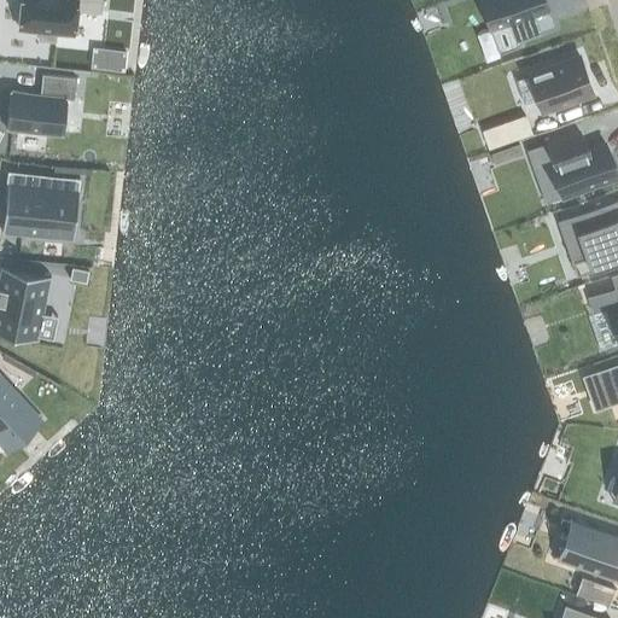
[(73,35),(75,10),(99,13),(100,0),(21,0),(18,29),(39,31),(38,41),(54,44),(56,34),(73,35)]
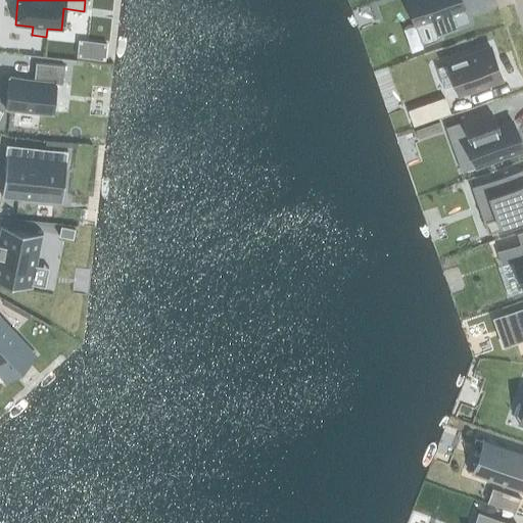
[(459,0),(410,0),(406,2),(415,26),(430,20),(435,36),(457,29),(450,13),(463,9),(459,0)]
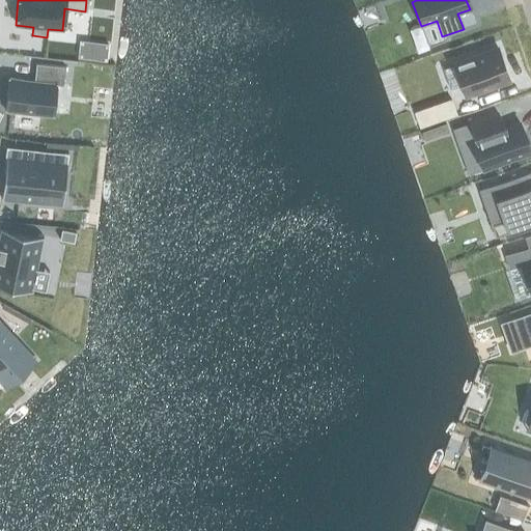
[(96,44),(95,60),(106,61),(107,45),(96,44)]
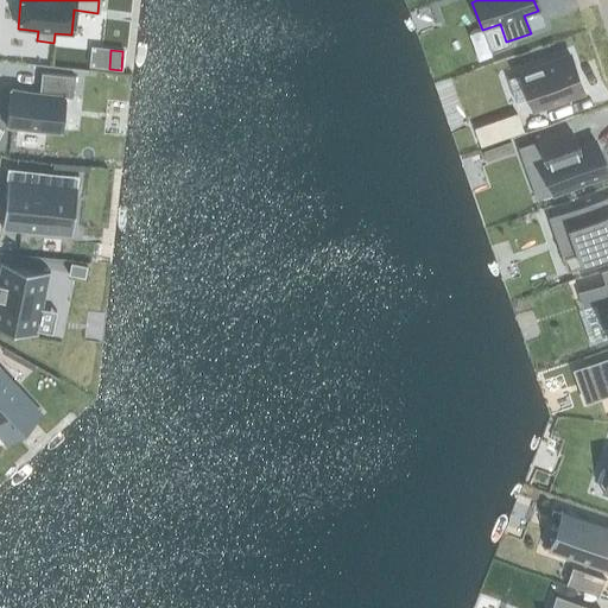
[(569,55),(519,73),(532,111),(582,94),(569,55)]
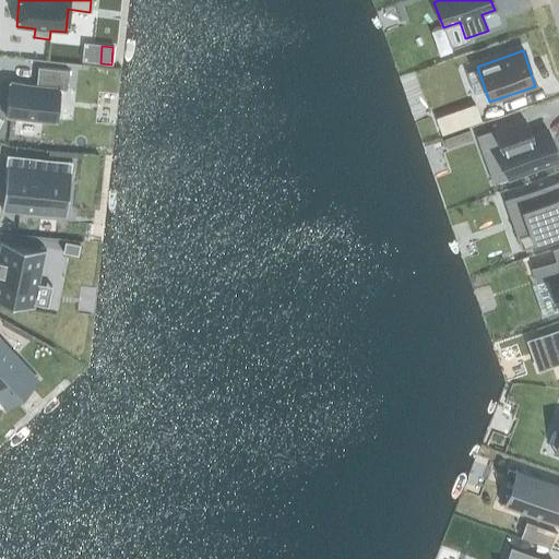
[(8,82),(4,117),(56,122),(59,90),(66,90),(68,71),(37,68),(35,85),(8,82)]
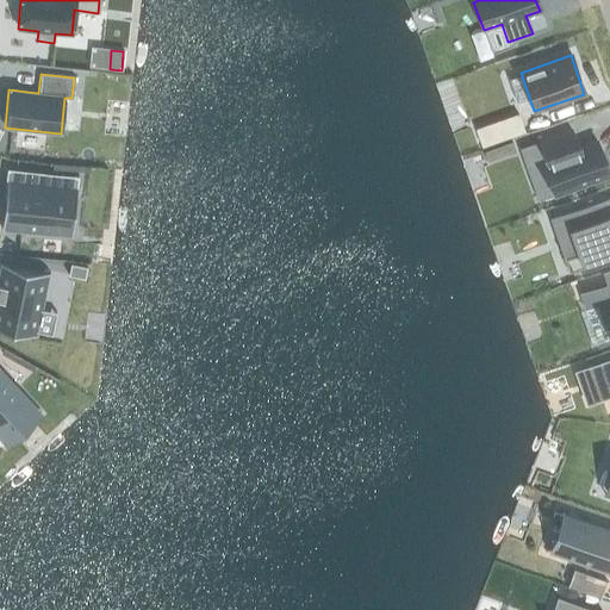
[(523,131),(517,114),(475,129),(481,147),(523,131)]
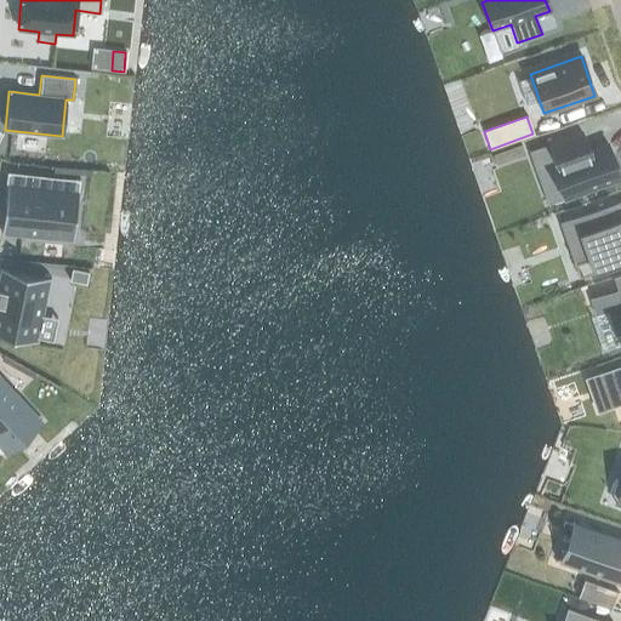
[(581,131),(551,141),(558,160),(552,163),(564,198),(619,178),(607,143),(587,149),(581,131)]
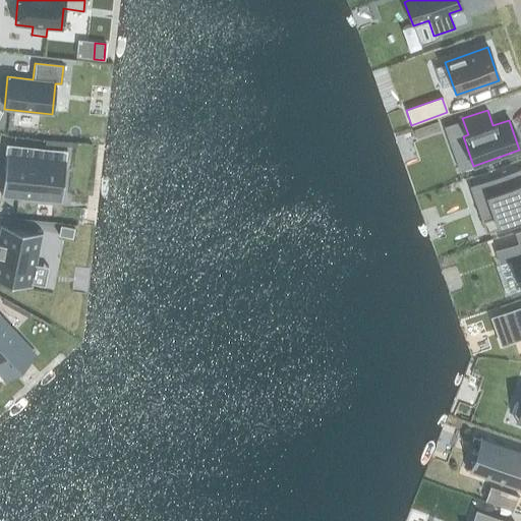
[(437,122),(414,129),(416,136),(439,129),(437,122)]
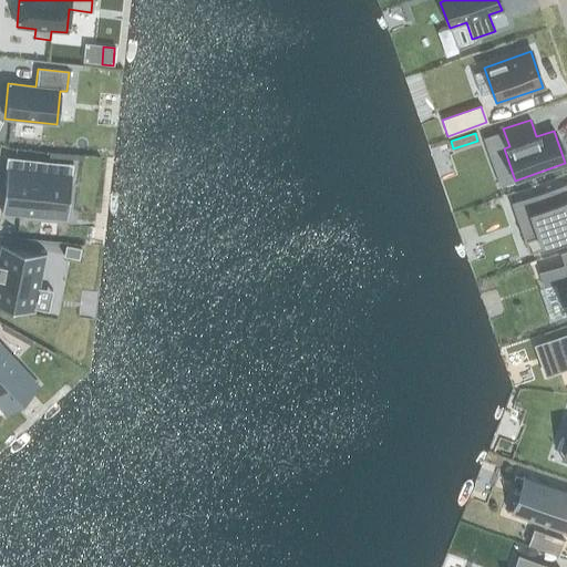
[(7,156),(0,214),(66,220),(72,164),(7,156)]
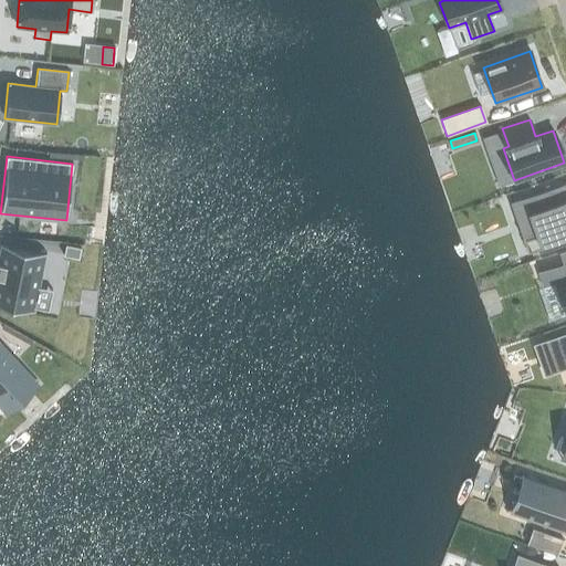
[(565,185),(565,182),(522,198),(540,249),(565,240),(565,185)]
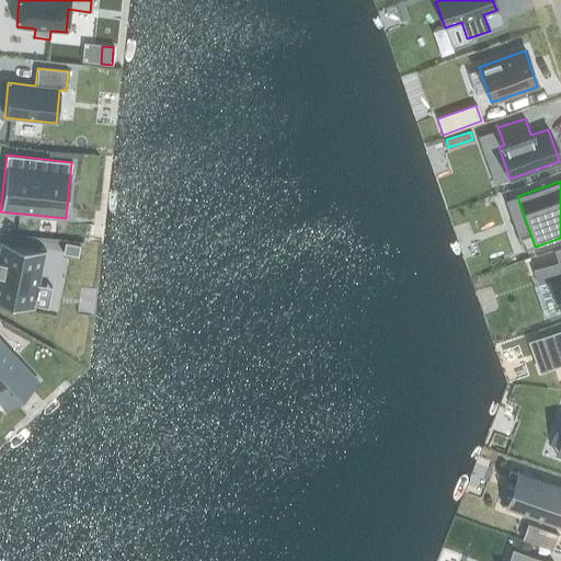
[(0,302),(34,310),(34,308),(31,308),(42,252),(45,253),(45,252),(0,242),(0,243),(2,244),(0,254),(0,302)]
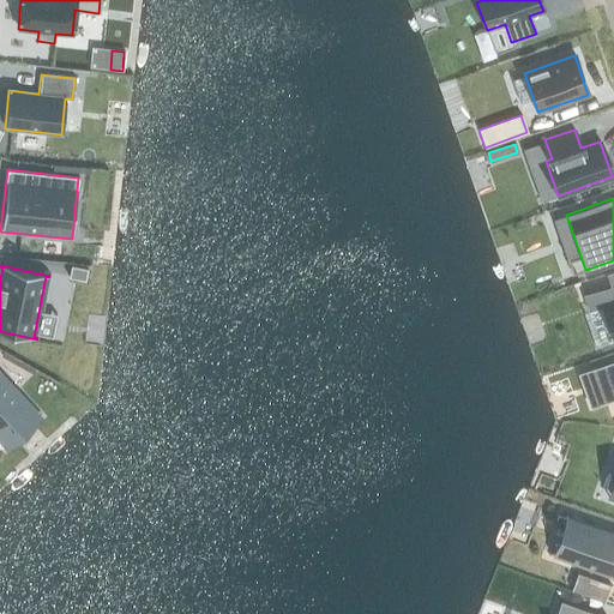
[(72,268),(70,277),(84,280),(86,270),(72,268)]
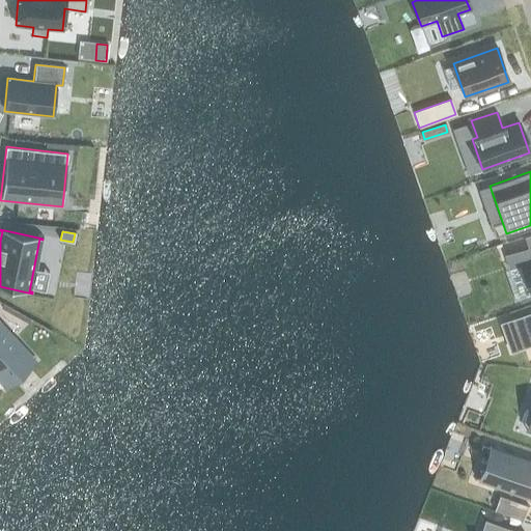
[(530,257),(527,247),(504,255),(508,269),(504,271),(514,302),(530,296),(530,257)]
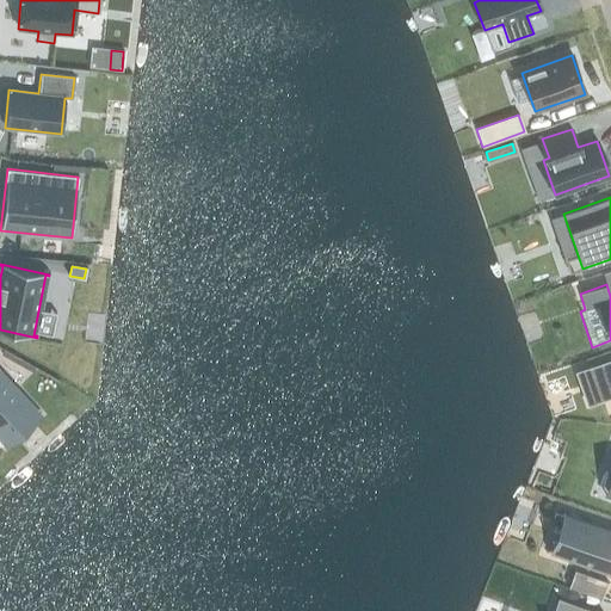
[(610,360),(591,368),(576,372),(587,406),(610,396),(610,360)]
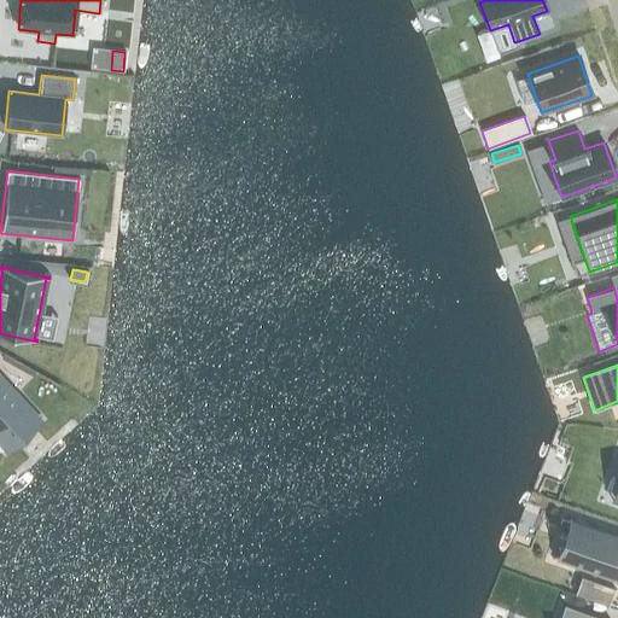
[(0,378),(0,439),(30,413),(0,378)]
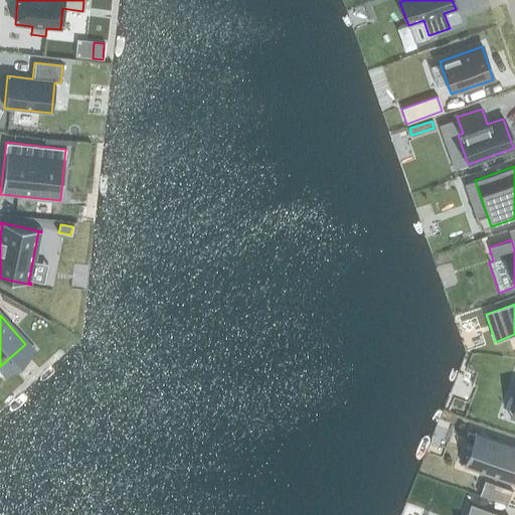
[(482,437),(471,469),(514,485),(514,446),(474,432),(473,434),(482,437)]
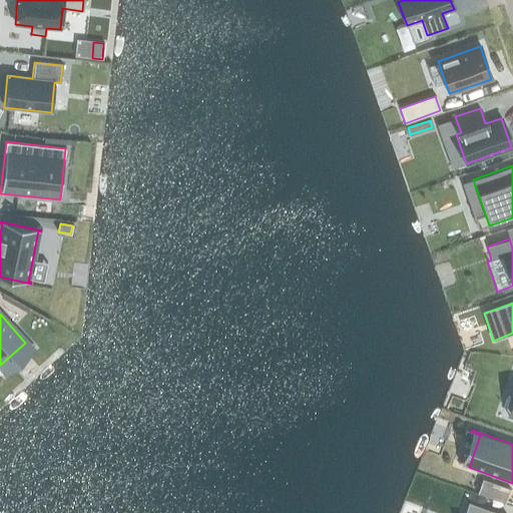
[(482,478),(477,493),(504,503),(510,488),(482,478)]
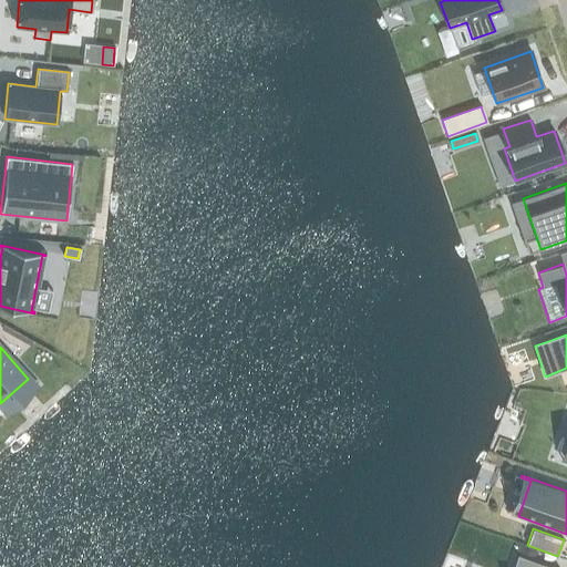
[(550,566),(517,555),(513,566),(550,566)]
